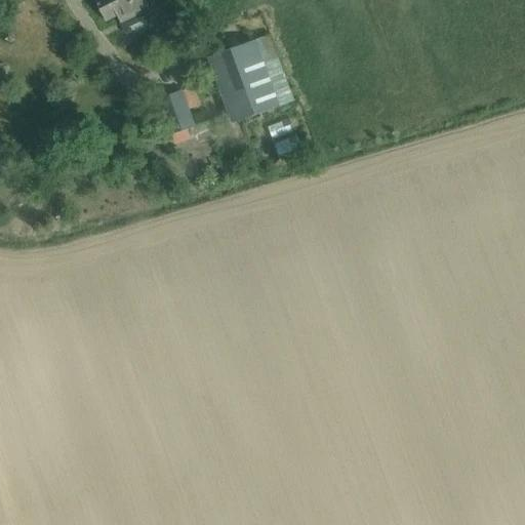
[(118,16),(121,23),(127,35),(155,21),(155,18),(166,12),(159,0),(94,0),(107,23),(118,16)]
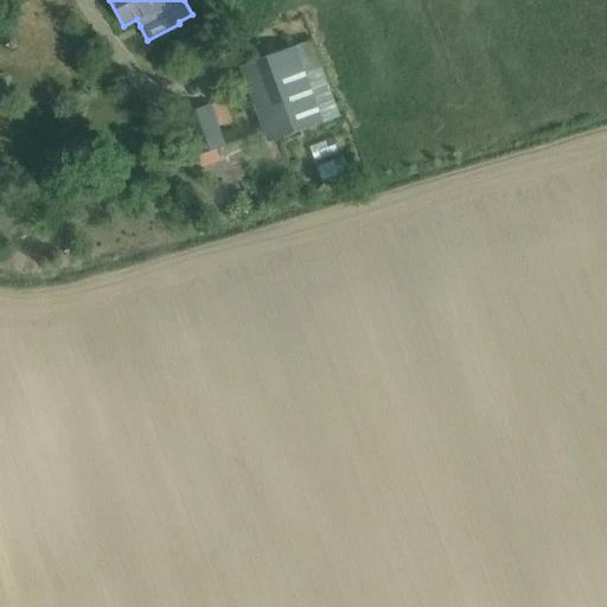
[(339,117),(312,43),(242,68),(269,142),(339,117)]
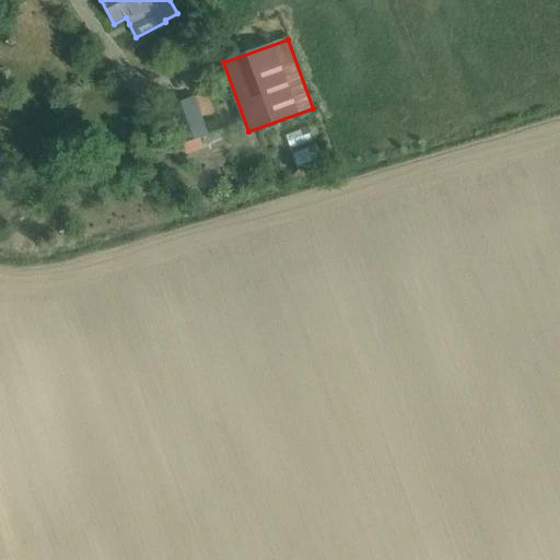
[(195,66),(178,67),(178,85),(195,85),(195,66)]
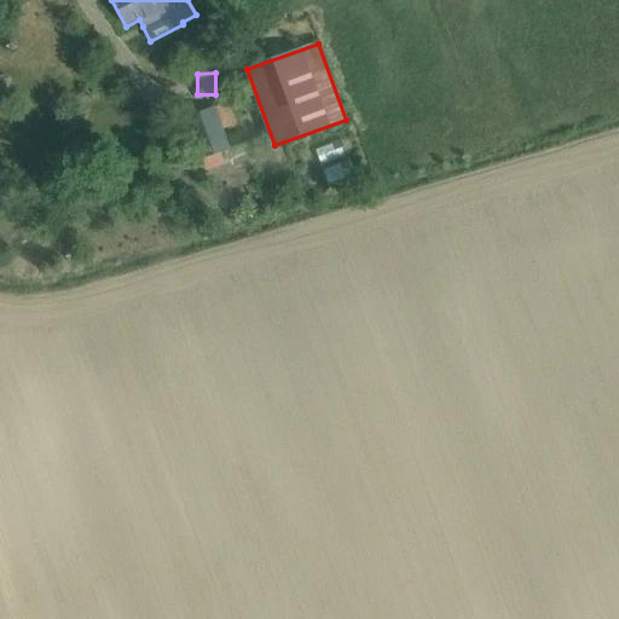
[(217,133),(241,132),(239,102),(214,103),(217,133)]
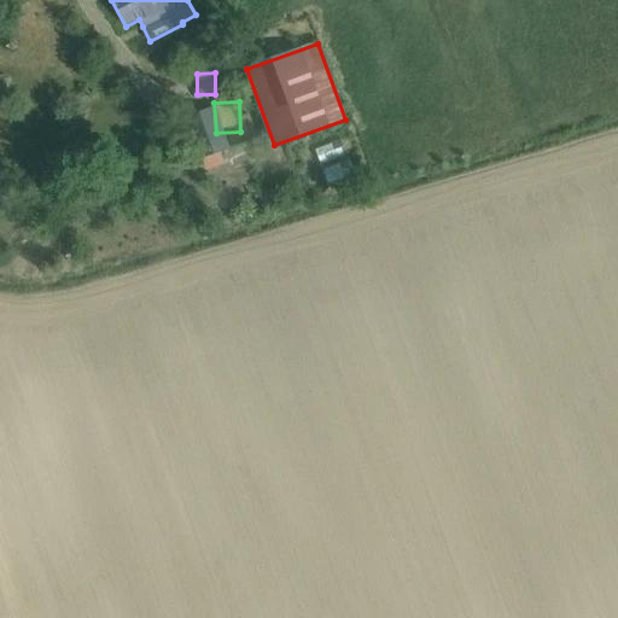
[(348,140),(326,145),(333,181),(355,178),(348,140)]
